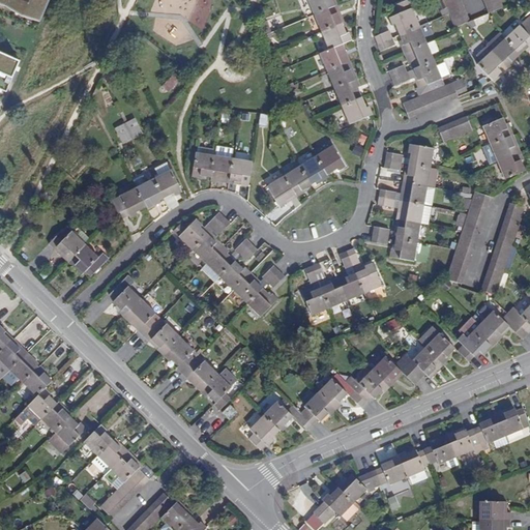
[(2,0),(40,16),(46,0),(2,0)]
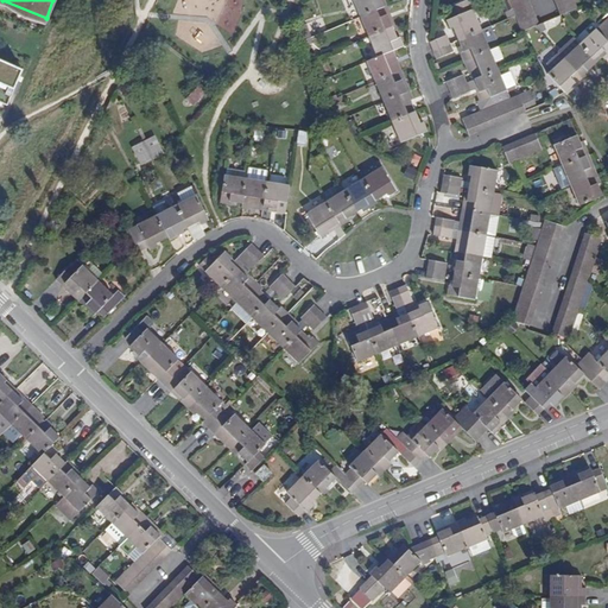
[(353,0),(360,18),(382,8),(379,0),(353,0)]
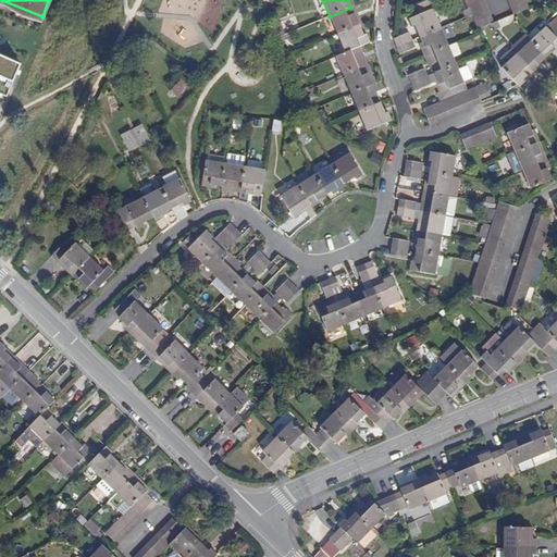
[(420,37),(441,28),(433,10),(436,8),(432,0),(428,0),(416,5),(420,15),(409,19),(412,27),(416,26),(420,37)]
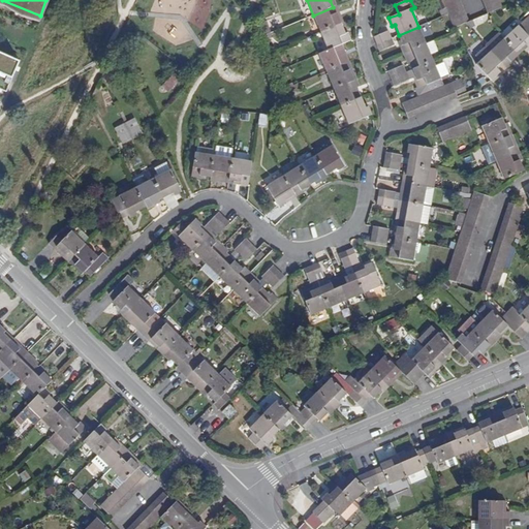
[(448,14),(463,8),(460,1),(445,7),(448,14)]
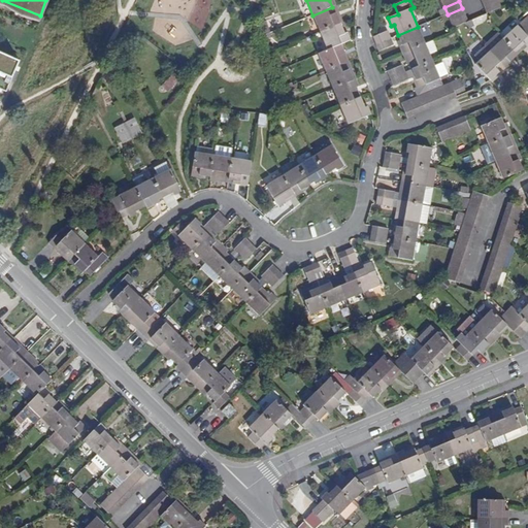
[(484,7),(487,14),(500,8),(497,1),(484,7)]
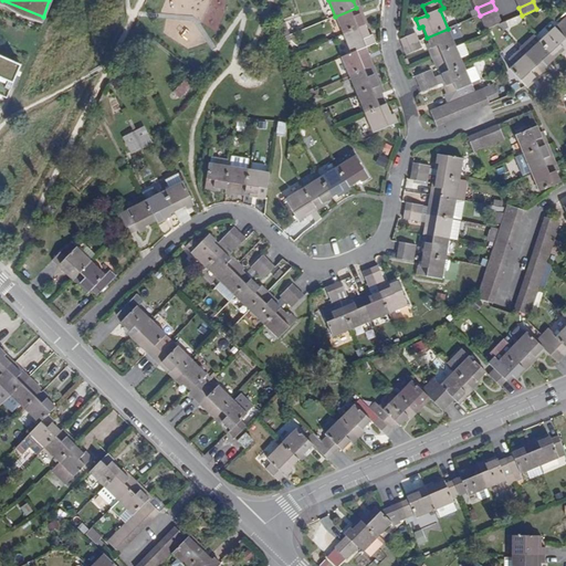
[(359,7),(356,8),(335,17),(343,35),(362,28),(357,17),(363,14),(359,7)]
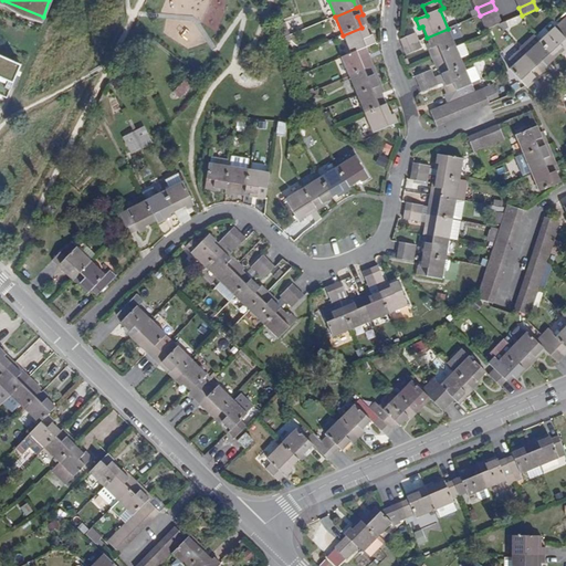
[(483,23),(498,17),(495,9),(480,16),(483,23)]
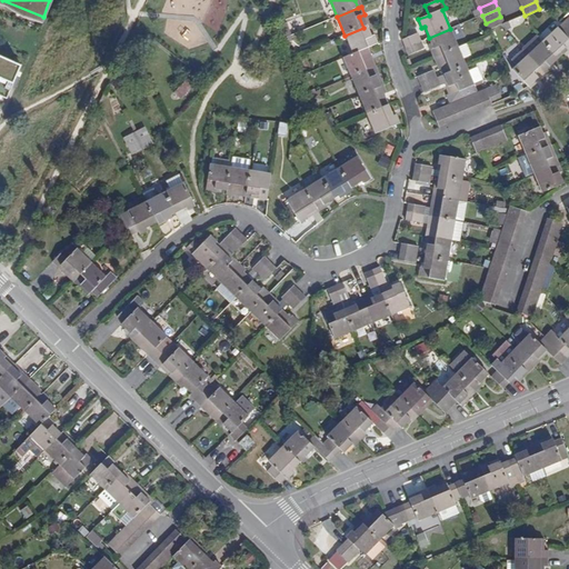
[(520,16),(508,22),(511,28),(522,21),(520,16)]
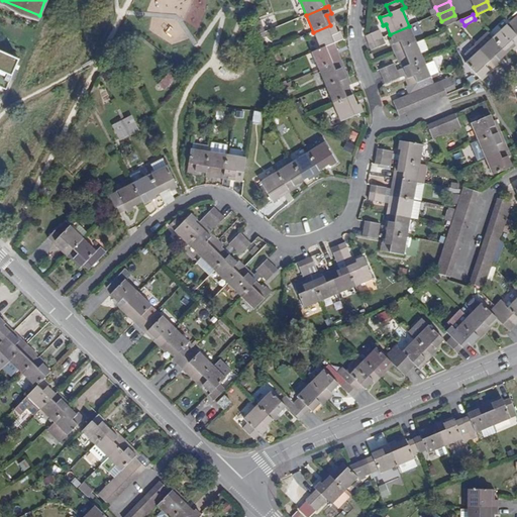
[(457,22),(454,15),(441,21),(443,28),(457,22)]
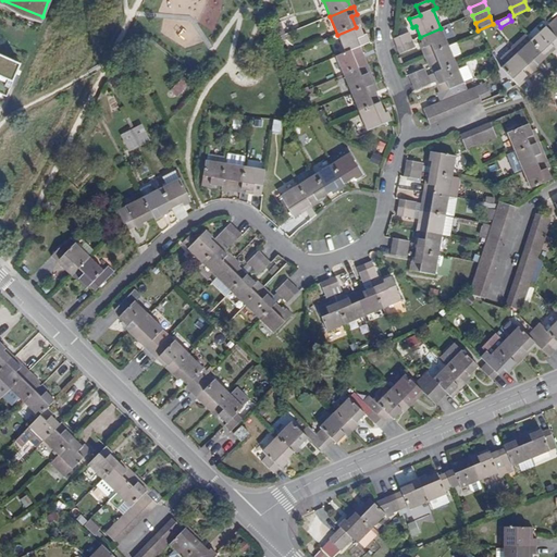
[(356,27),(337,35),(345,53),(360,47),(369,42),(366,35),(359,38),(356,27)]
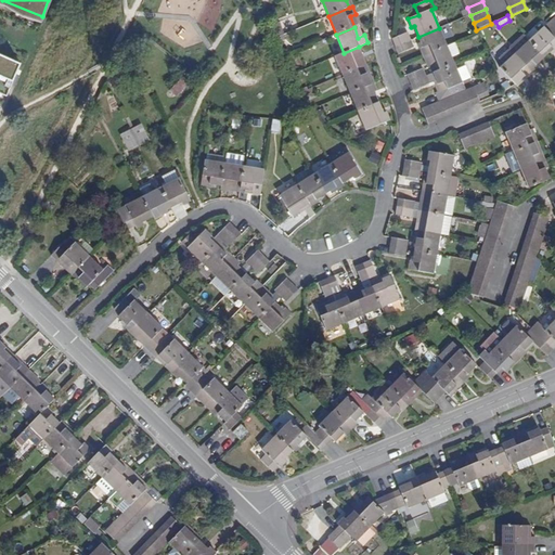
[(553,50),(554,51),(554,39),(546,30),(544,27),(530,40),(545,56),(553,50)]
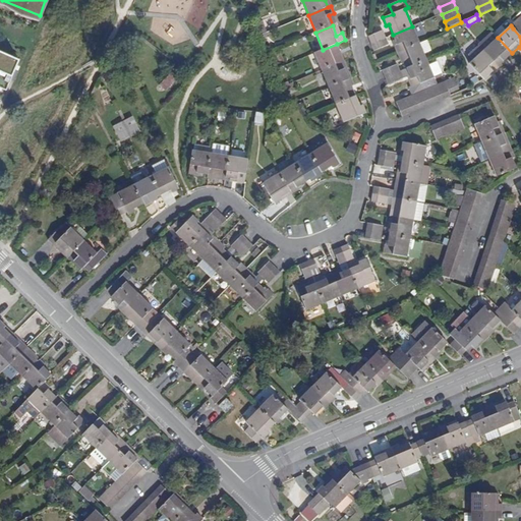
[(397,53),(418,44),(412,26),(393,35),(396,45),(394,46),(397,53)]
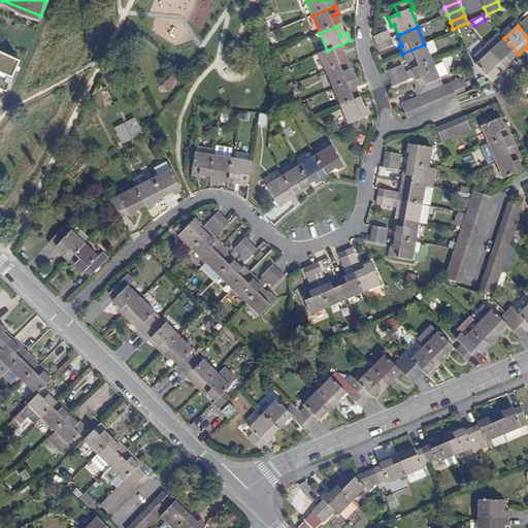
[(373,37),(375,44),(390,38),(388,31),(373,37)]
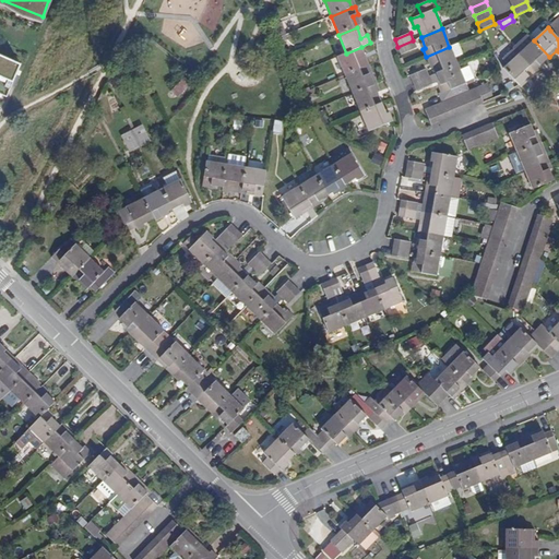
[(513,49),(536,73),(543,68),(542,64),(549,57),(534,40),(528,35),(513,49)]
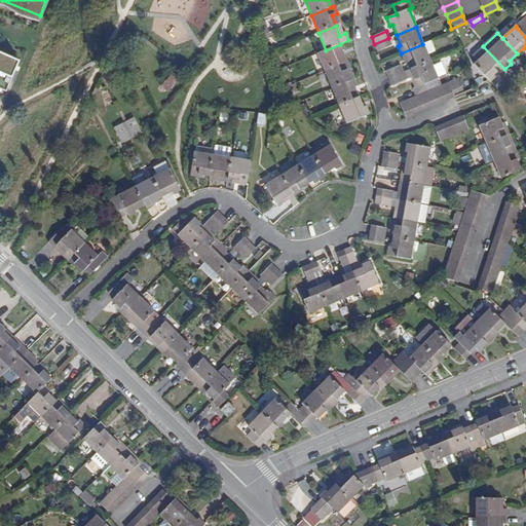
[(374,44),(377,51),(391,45),(388,38),(374,44)]
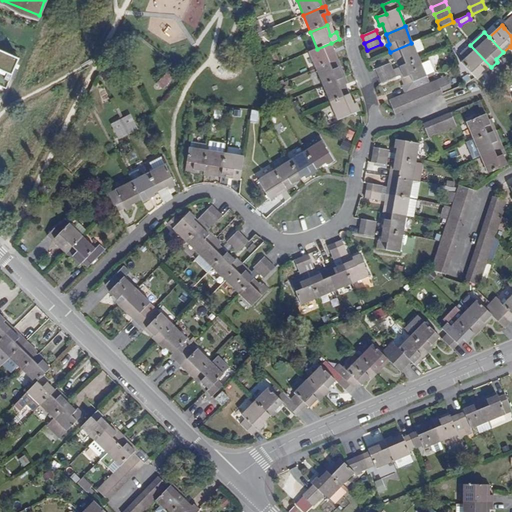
[(400,67),(419,59),(416,52),(423,50),(419,40),(411,43),(390,52),(393,59),(396,58),(400,67)]
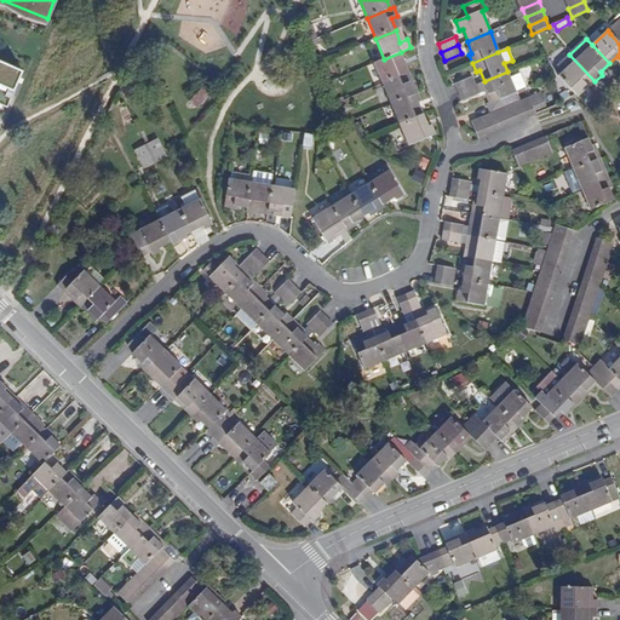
[(401,52),(384,59),(374,63),(383,84),(408,74),(402,62),(405,61),(401,52)]
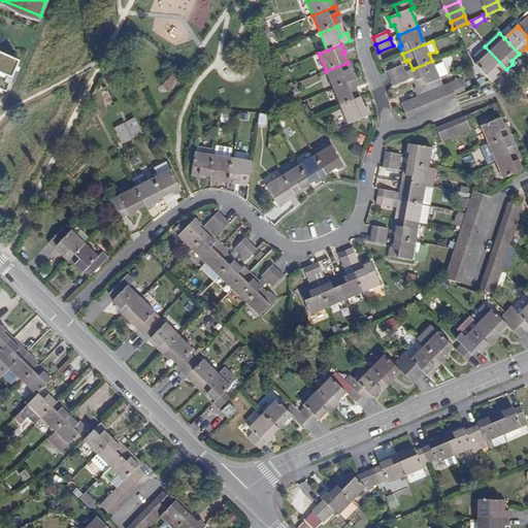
[(476,65),(490,80),(493,78),(498,73),(500,75),(506,69),(485,46),(475,56),(481,61),(476,65)]
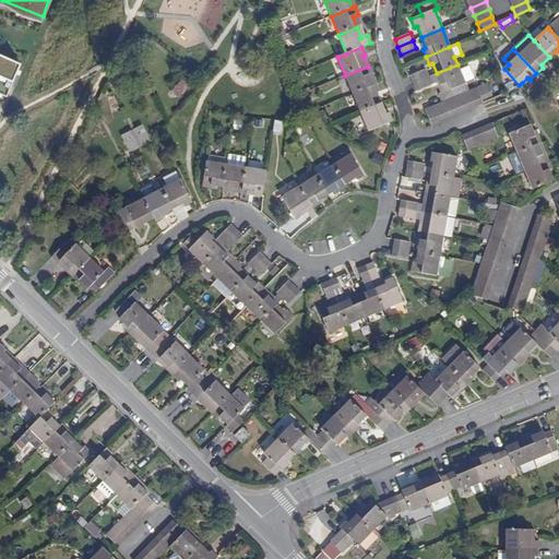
[(21,62),(0,54),(0,92),(7,95),(21,62)]
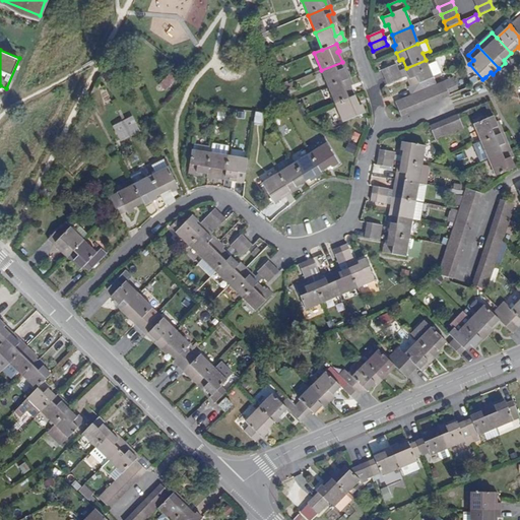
[(433,77),(426,60),(406,68),(407,71),(409,78),(407,80),(410,87),(433,77)]
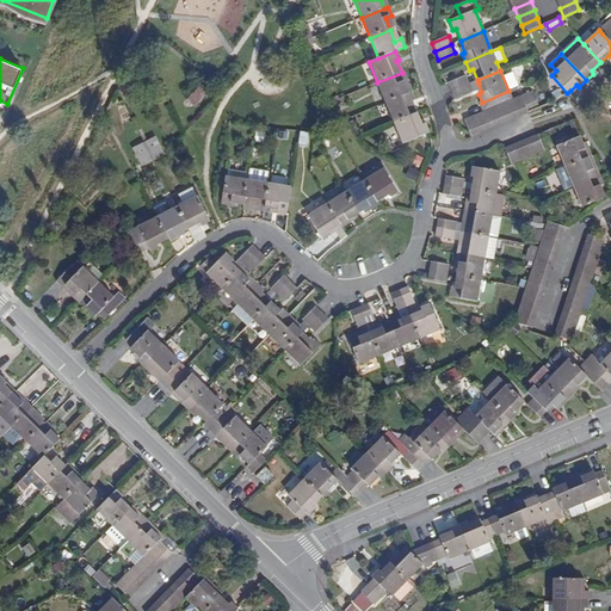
[(402,73),(377,82),(386,103),(409,93),(405,81),(407,81),(405,72),(402,73)]
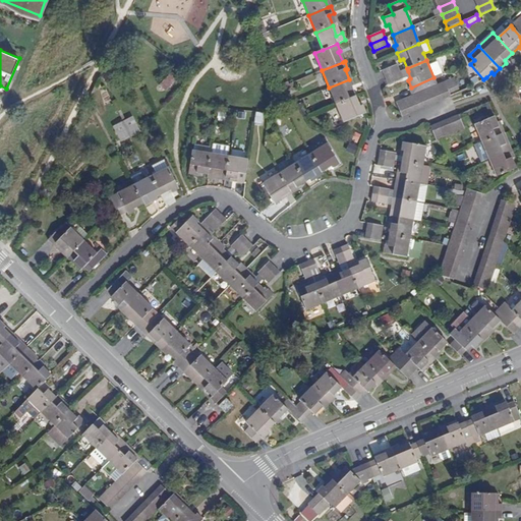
[(383,70),(386,77),(399,72),(397,65),(383,70)]
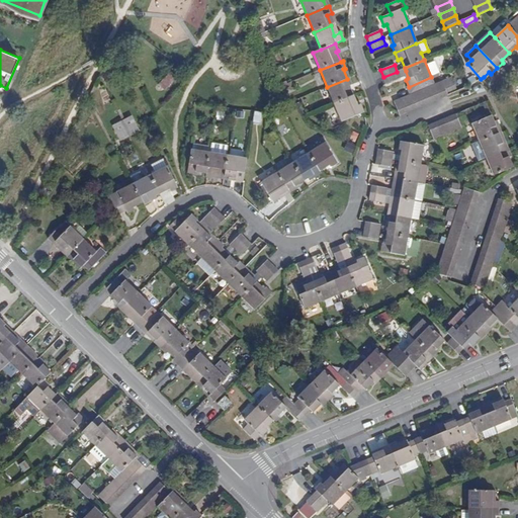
[(163,88),(178,79),(173,72),(159,81),(163,88)]
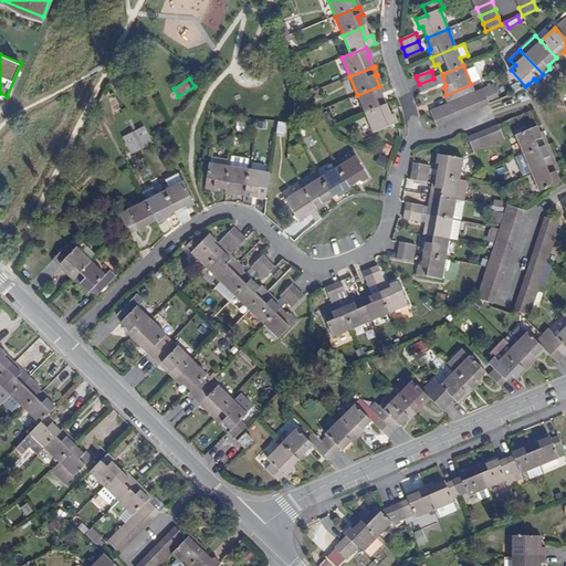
[(433,79),(419,84),(421,92),(437,86),(433,79)]
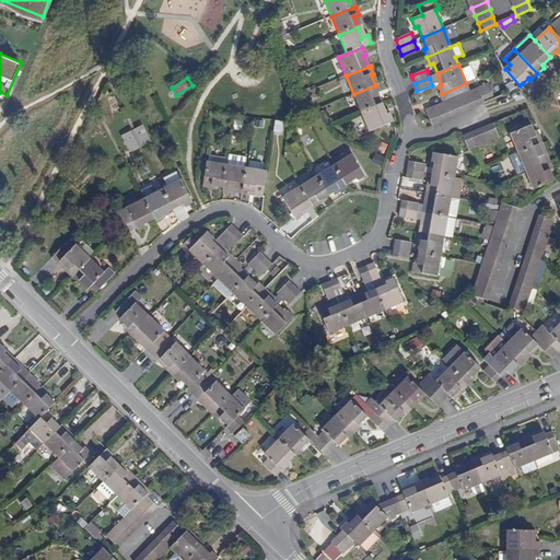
[(378,84),(375,85),(353,94),(361,114),(383,104),(378,93),(381,92),(378,84)]
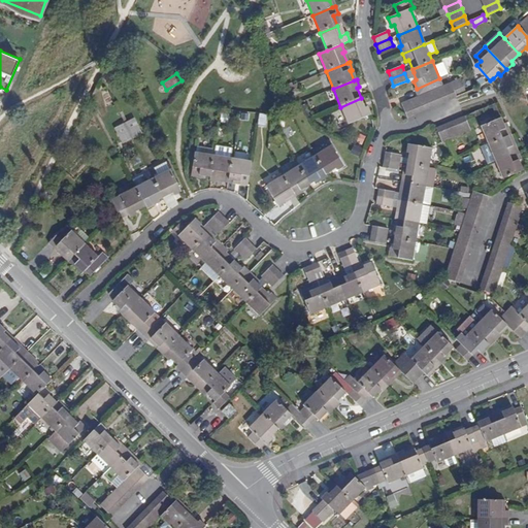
[(449,100),(456,97),(451,84),(442,87),(449,100)]
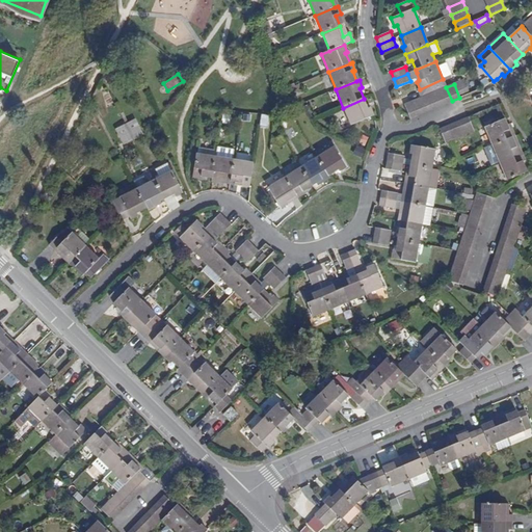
[(445,104),(452,101),(446,87),(440,89),(445,104)]
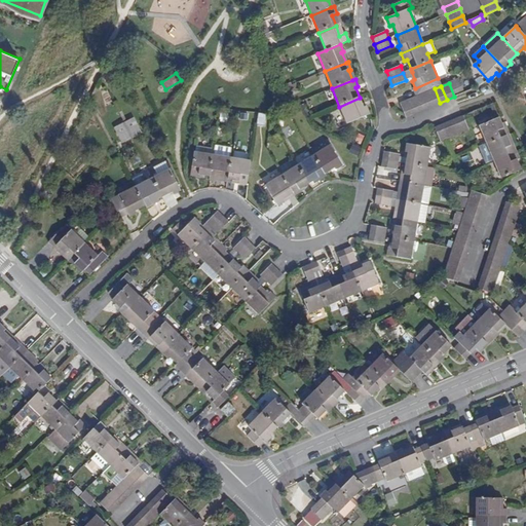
[(427,91),(434,106),(440,103),(435,88),(427,91)]
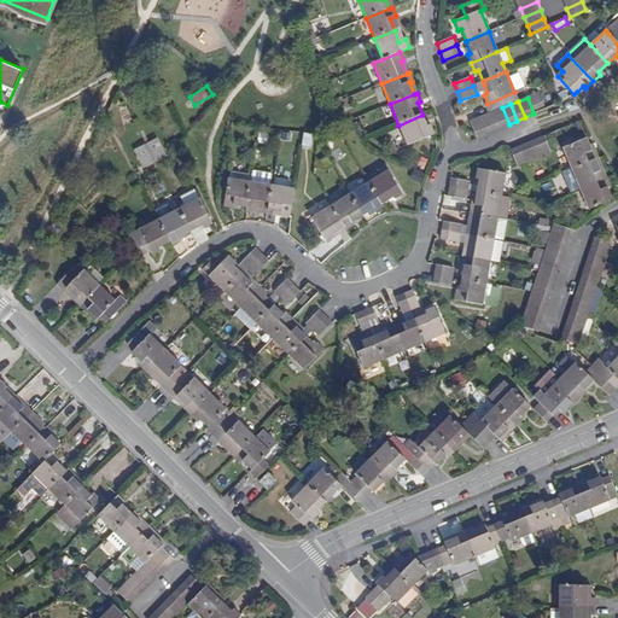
[(494,111),(501,128),(509,124),(502,108),(494,111)]
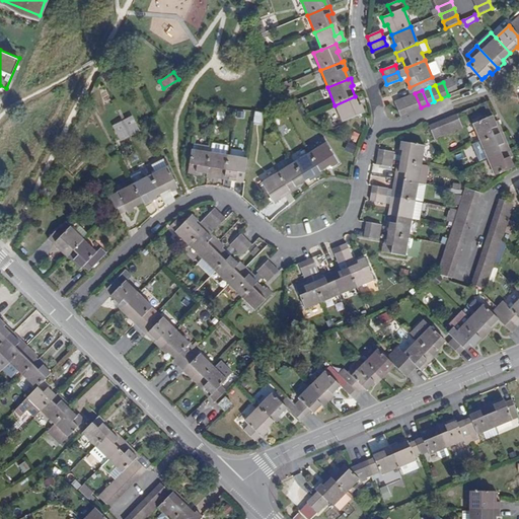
[(409,96),(414,110),(421,107),(415,93),(409,96)]
